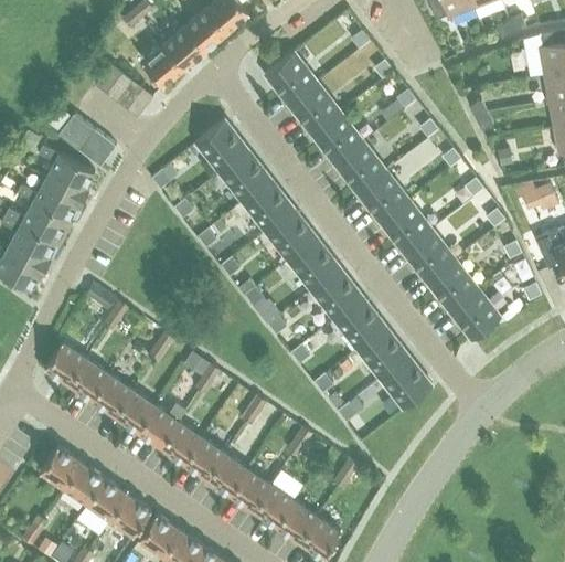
[(145,0),(135,9),(141,17),(151,8),(145,0)]
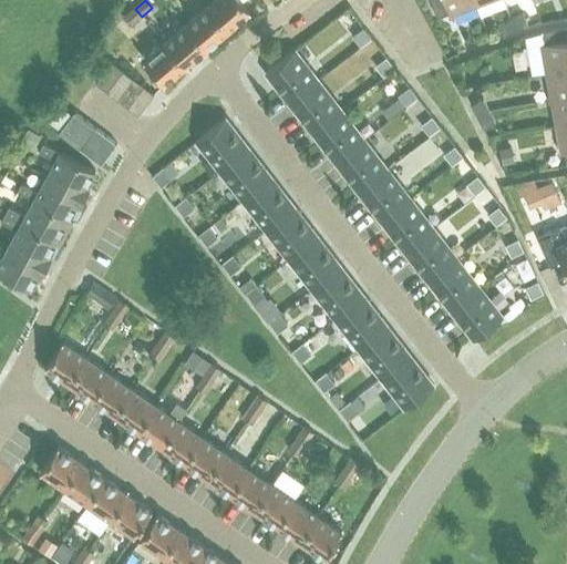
[(216,0),(207,8),(228,31),(249,13),(238,0),(216,0)]
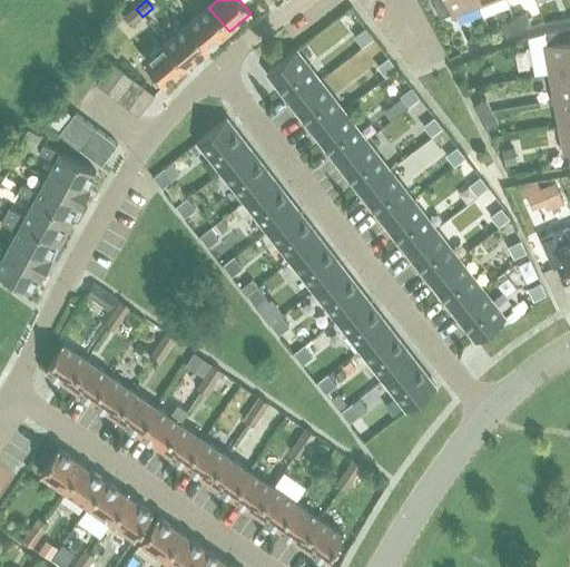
[(431,0),(439,20),(451,15),(452,18),(479,8),(475,0),(431,0)]
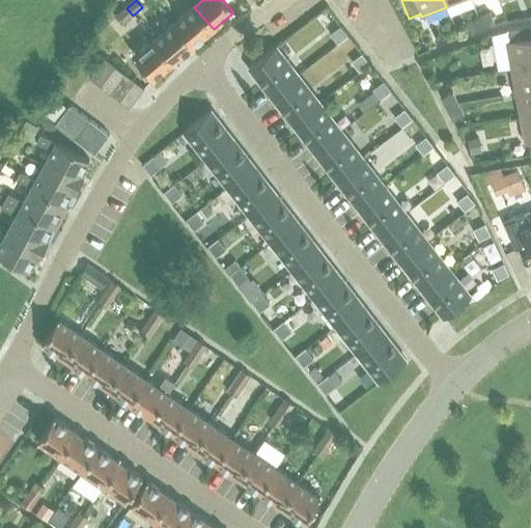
[(443,0),(446,7),(450,18),(474,8),(470,0),(443,0)]
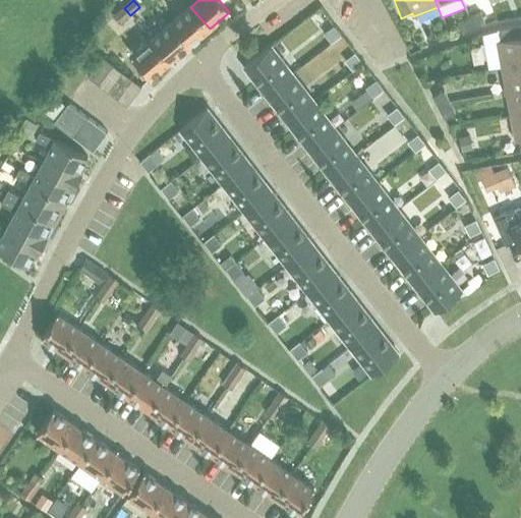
[(210,29),(190,7),(171,23),(189,45),(210,29)]
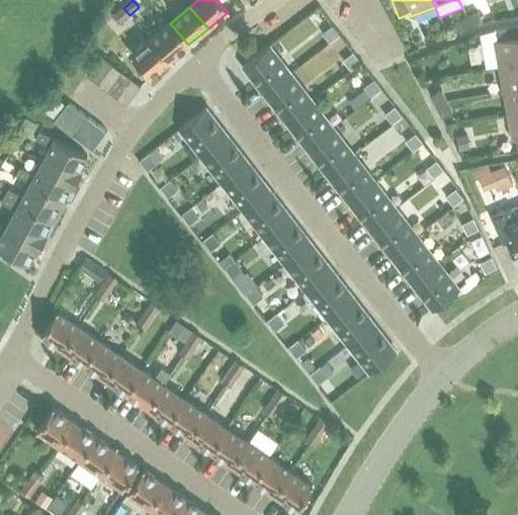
[(130,15),(123,8),(113,16),(119,23),(130,15)]
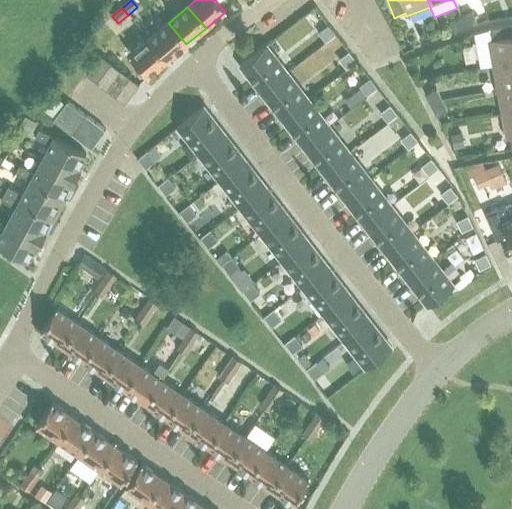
[(472,14),(461,19),(465,30),(477,26),(472,14)]
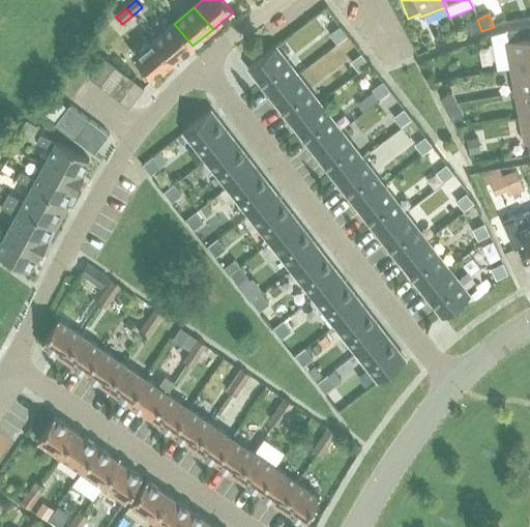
[(481,31),(477,20),(465,24),(470,36),(481,31)]
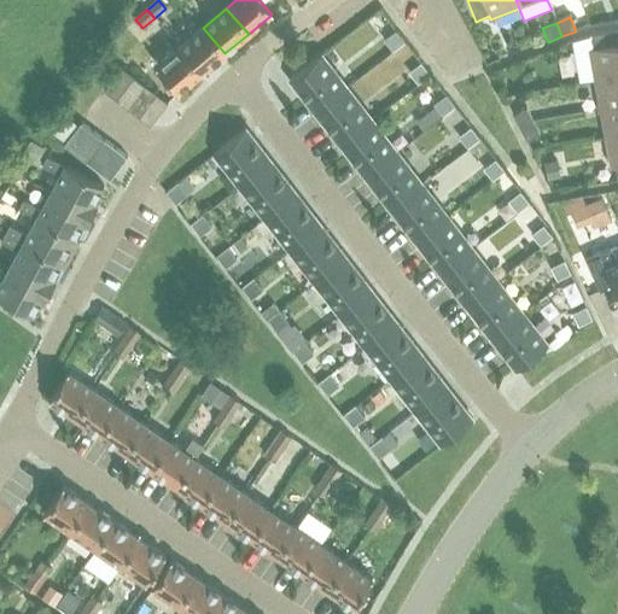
[(225,53),(203,28),(180,47),(202,74),(225,53)]
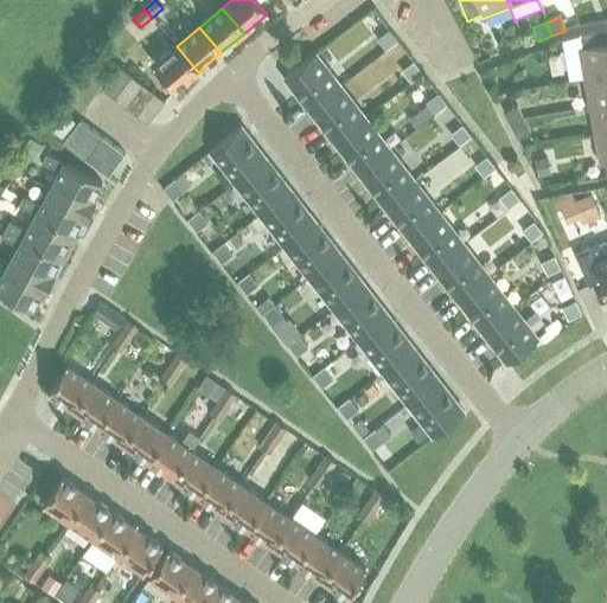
[(582,50),(579,51),(582,74),(583,79),(606,75),(606,30),(580,36),(582,50)]
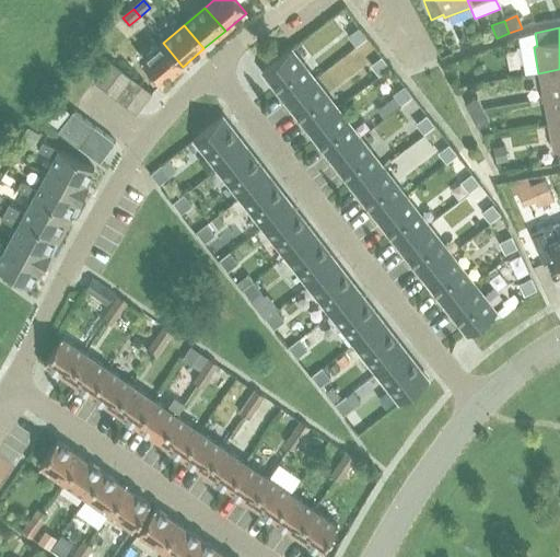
[(358,31),(347,38),(356,48),(365,41),(358,31)]
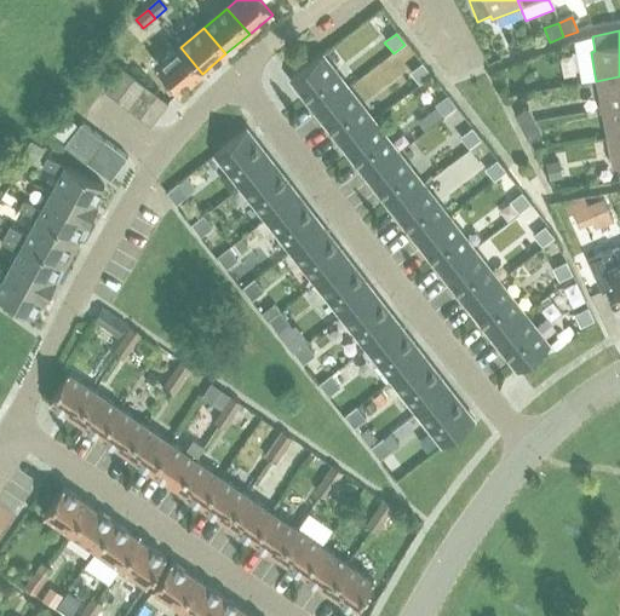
[(202,74),(181,47),(156,68),(178,93),(202,74)]
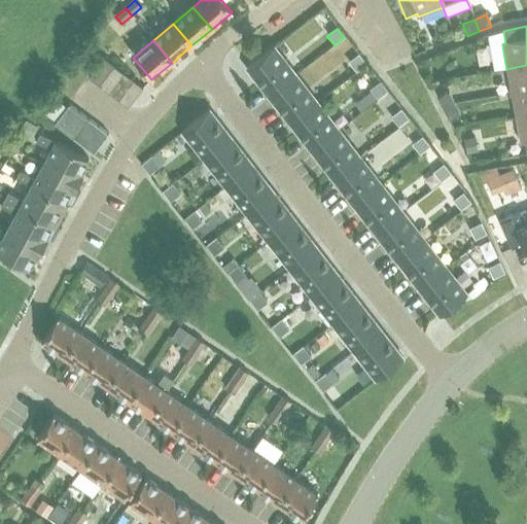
[(260,59),(246,70),(268,97),(281,86),(294,76),(274,48),(260,59)]
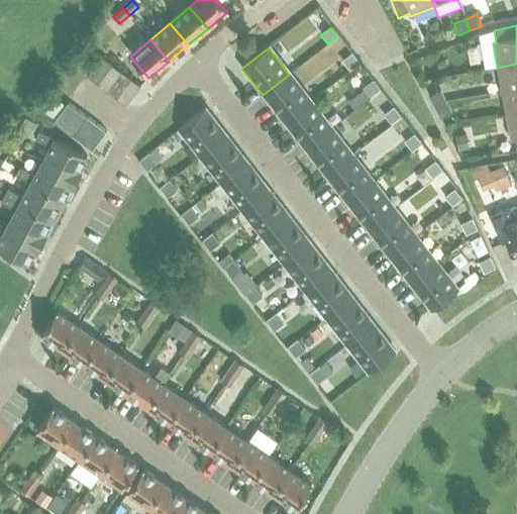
[(94,59),(98,62),(101,58),(103,55),(99,52),(94,59)]
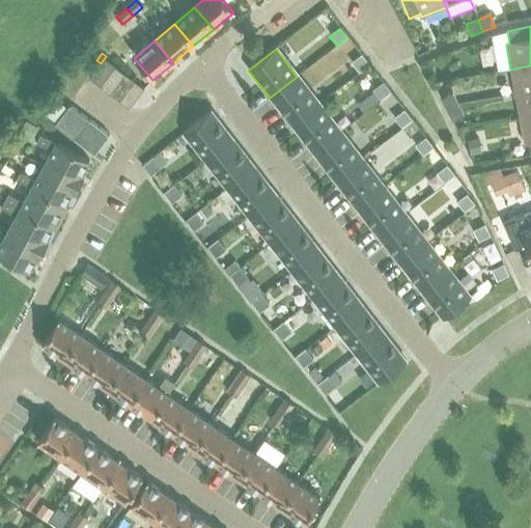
[(360,57),(351,64),(359,74),(368,66),(360,57)]
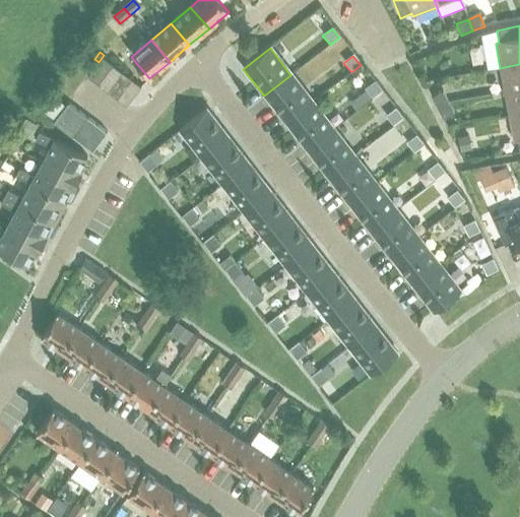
[(96,85),(111,65),(102,58),(99,62),(86,77),(96,85)]
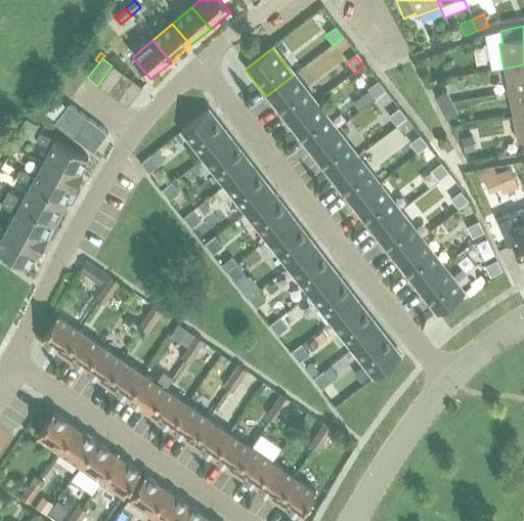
[(523,64),(504,69),(509,94),(523,90),(523,64)]
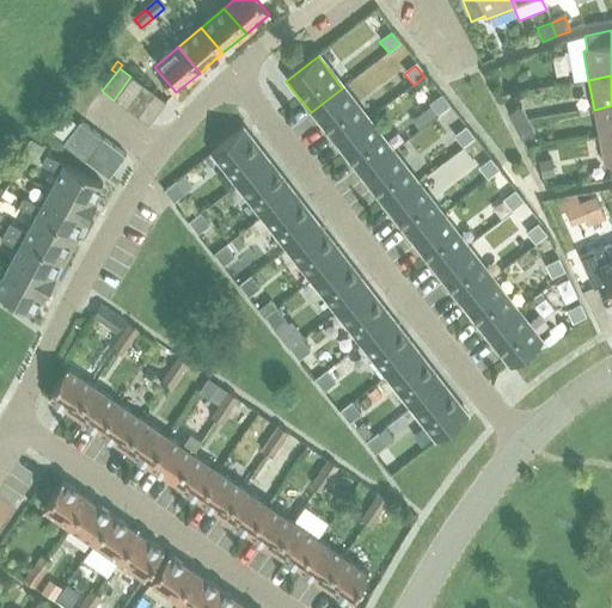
[(142,85),(130,77),(114,100),(124,108),(142,85)]
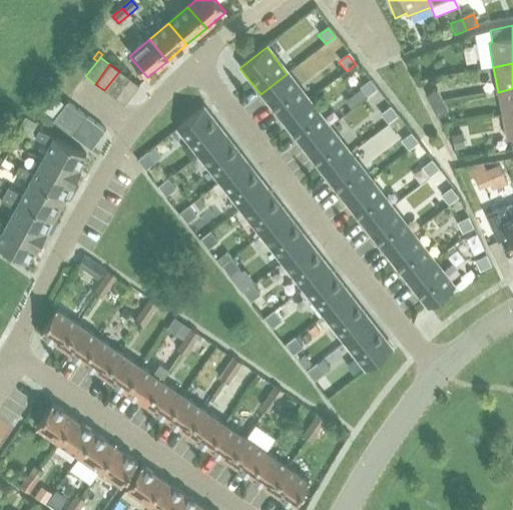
[(128,78),(119,71),(104,90),(114,97),(128,78)]
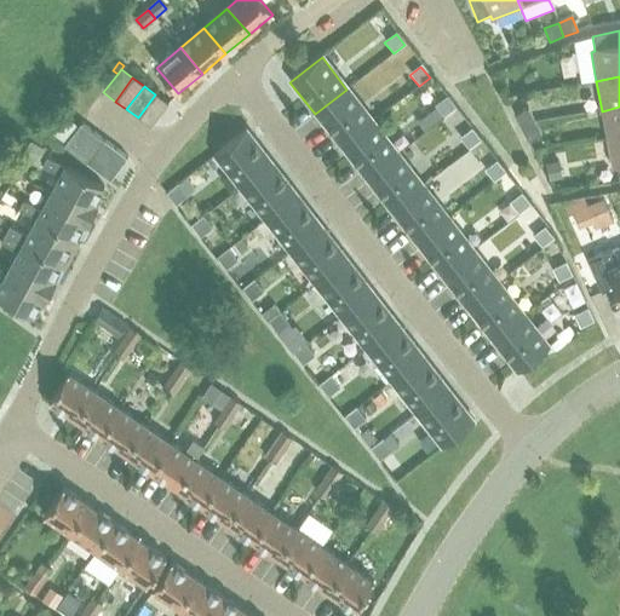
[(331,102),(315,114),(340,147),(356,134),(372,122),(346,90),(331,102)]
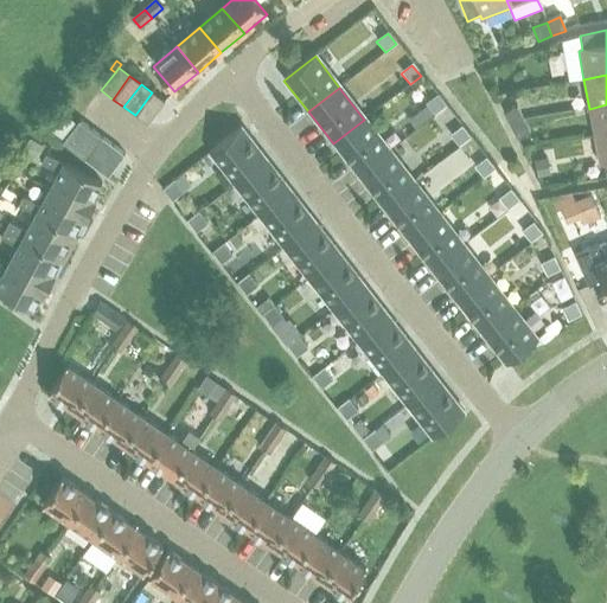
[(164,102),(152,92),(135,115),(147,124),(164,102)]
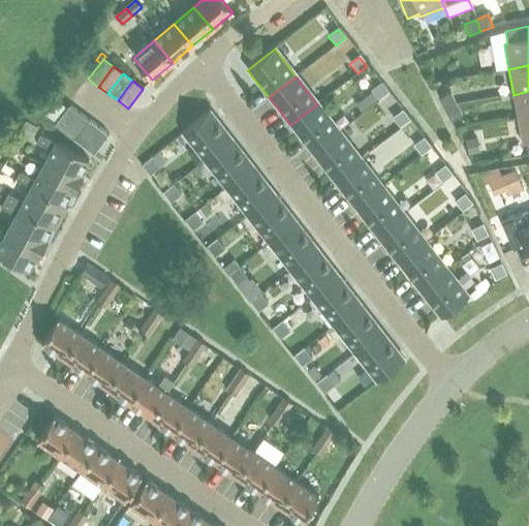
[(380,85),(370,92),(377,101),(387,94),(380,85)]
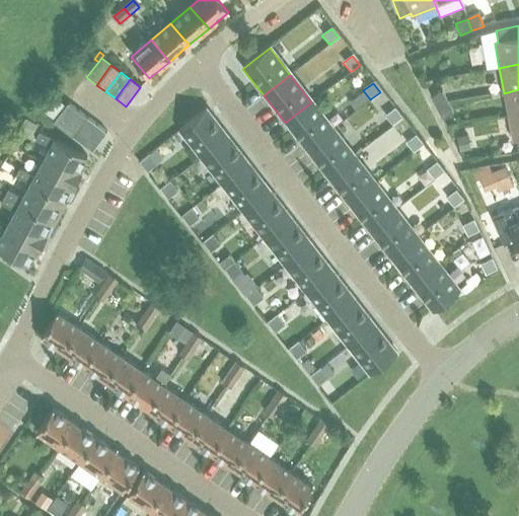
[(518,89),(504,93),(508,118),(518,115),(518,89)]
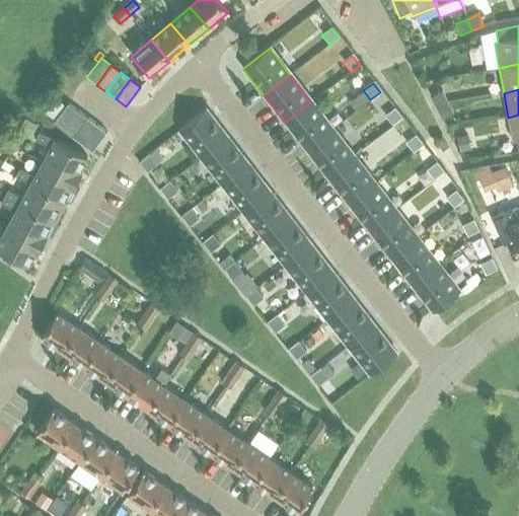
[(436,108),(447,103),(442,92),(431,98),(436,108)]
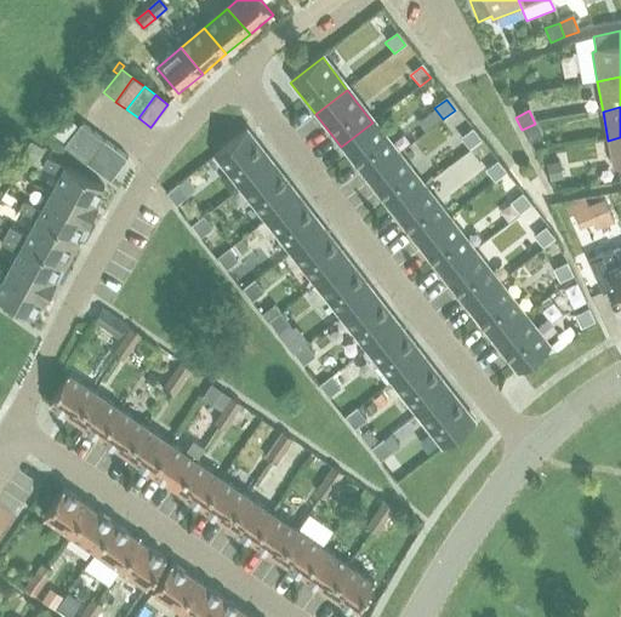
[(357,135),(341,147),(352,160),(366,180),(382,167),(398,154),(383,136),(372,123),(357,135)]
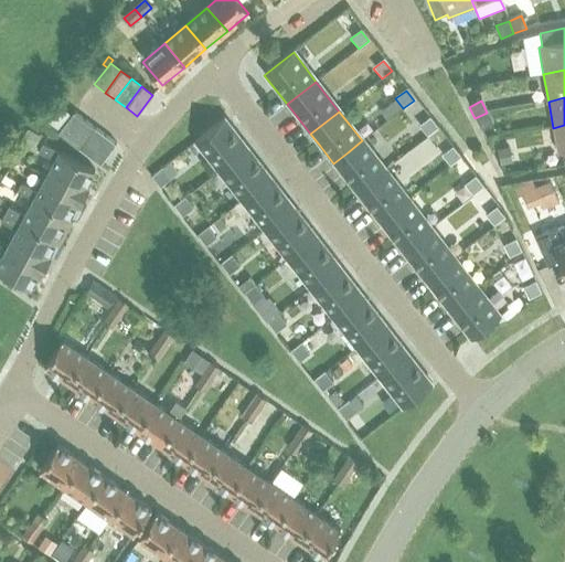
[(67,141),(83,120),(73,113),(56,134),(67,141)]
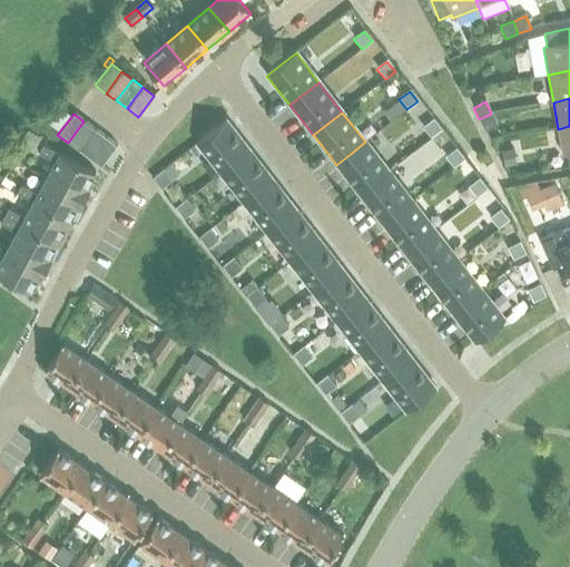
[(491,114),(479,119),(485,132),(498,126),(491,114)]
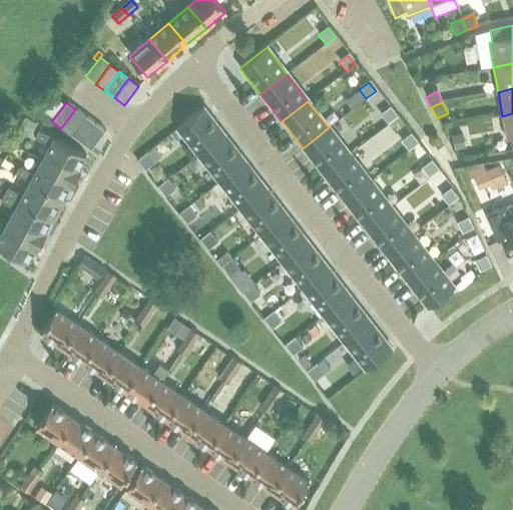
[(390,108),(381,115),(388,124),(398,117),(390,108)]
